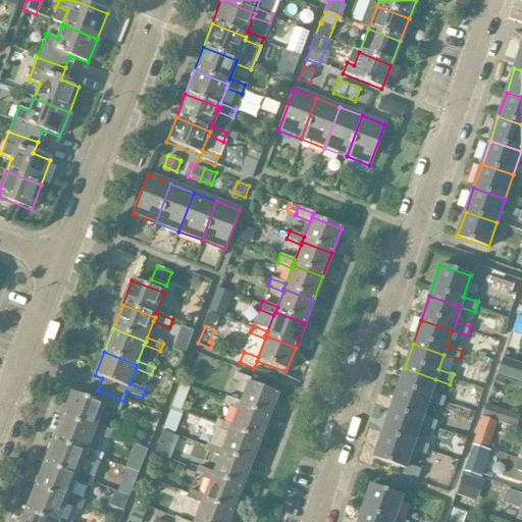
[(505,356),(499,374),(508,376),(507,379),(521,383),(521,360),(514,358),(514,359),(505,356)]
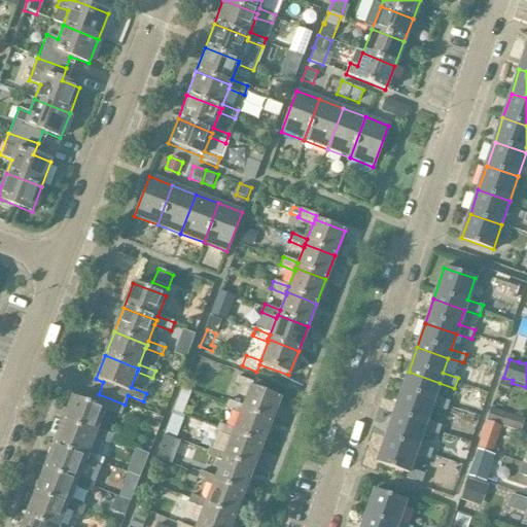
[(409,372),(400,395),(432,407),(446,411),(450,401),(435,396),(440,383),(409,372)]
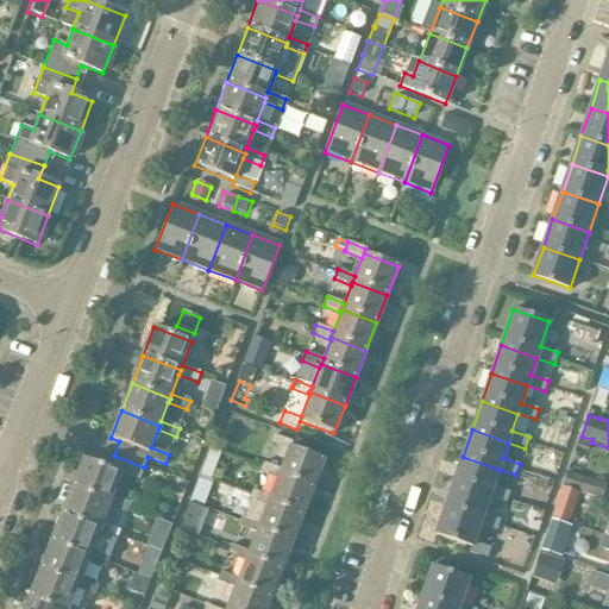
[(288,451),(281,470),(278,476),(313,488),(324,460),(289,447),(292,443),(274,435),(271,444),(288,451)]
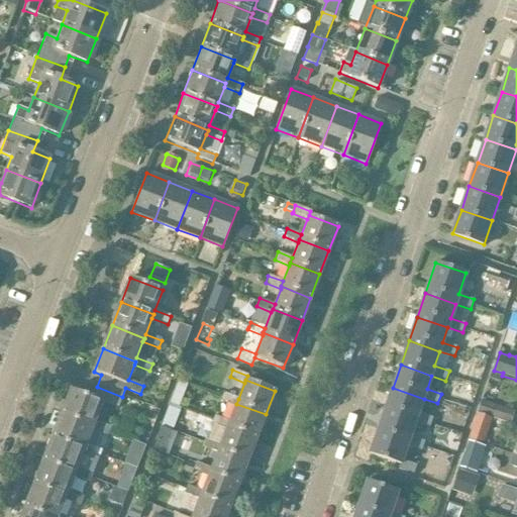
[(71,389),(62,413),(94,425),(93,430),(108,435),(111,427),(96,421),(103,402),(118,407),(122,397),(97,387),(93,397),(71,389)]
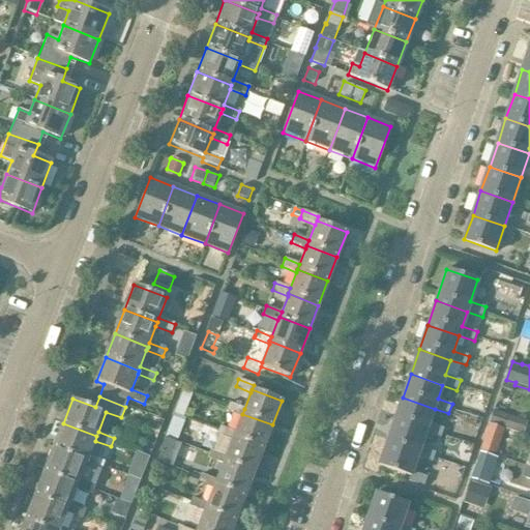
[(394,422),(425,433),(441,438),(444,428),(430,423),(435,409),(403,398),(394,422)]
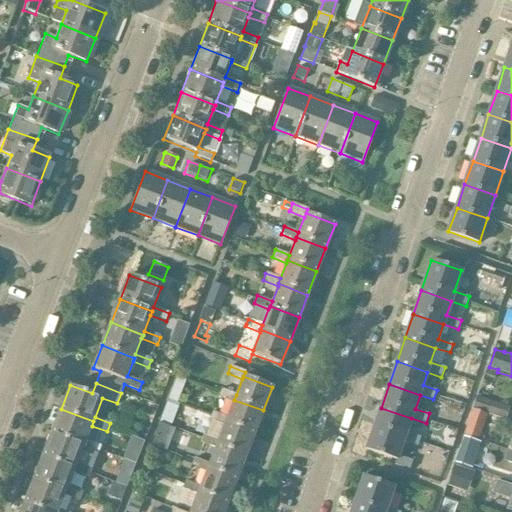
[(233,403),(227,417),(225,421),(255,432),(263,410),(234,400),(236,395),(221,389),(218,397),(233,403)]
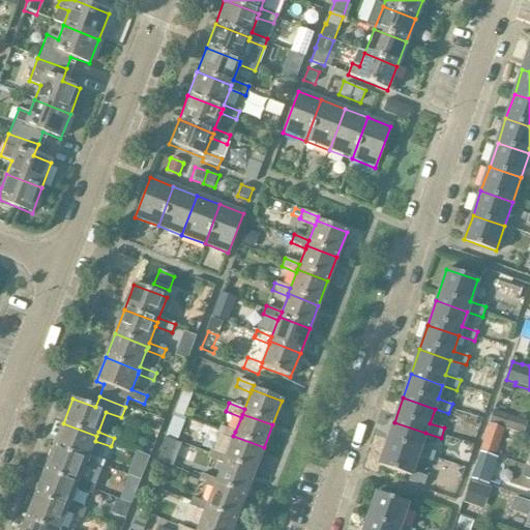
[(497,412),(493,424),(502,429),(524,437),(528,421),(497,412)]
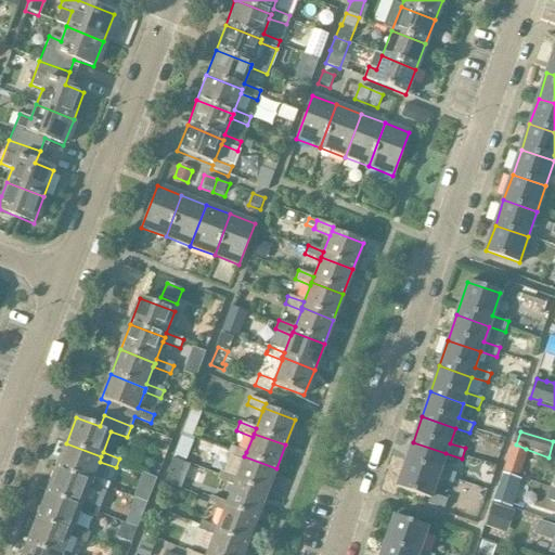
[(404,467),(437,478),(453,483),(456,474),(440,468),(446,453),(413,442),(404,467)]
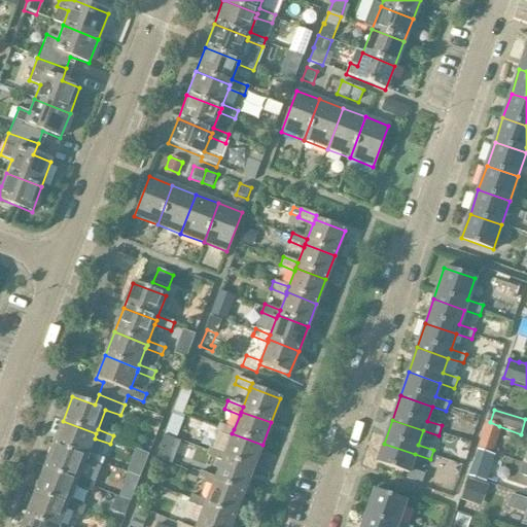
[(63,421),(54,445),(86,457),(85,461),(101,467),(104,459),(89,453),(95,438),(96,433),(63,421)]
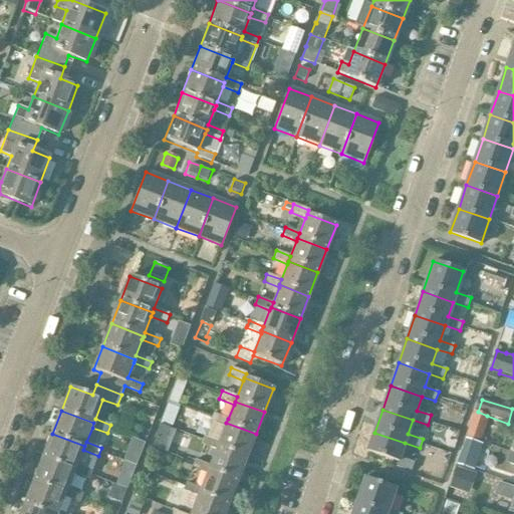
[(474,411),(467,432),(481,437),(487,416),(478,412),(474,411)]
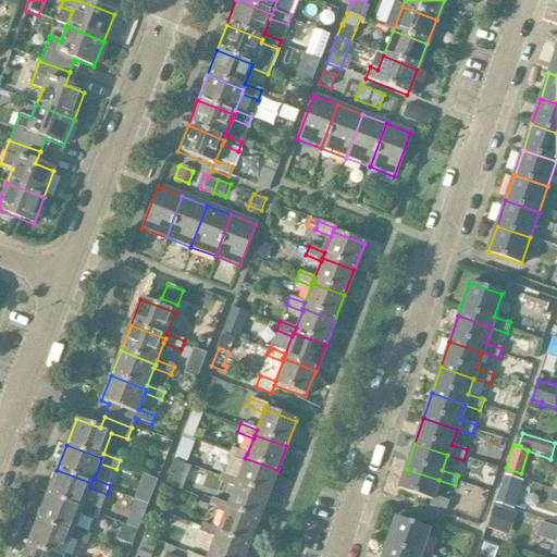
[(237,480),(235,484),(268,496),(277,470),(245,458),(247,454),(232,447),(229,455),(244,461),(237,480)]
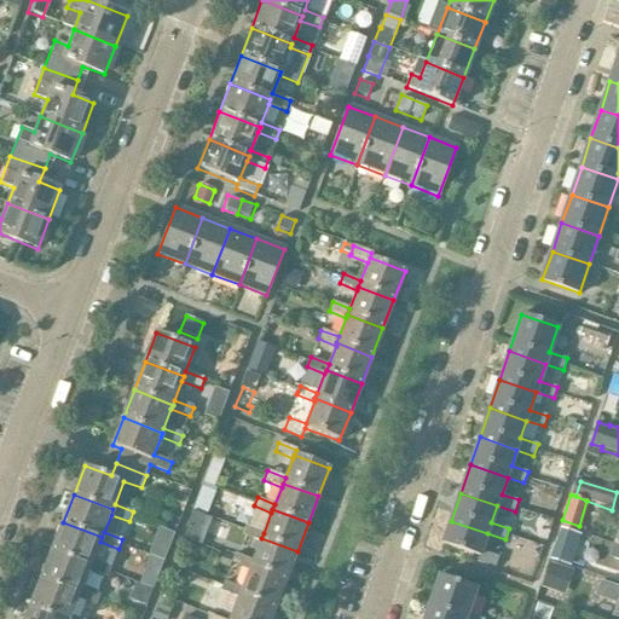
[(481,551),(487,533),(451,521),(444,543),(480,555),(478,562),(496,568),(499,557),(481,551)]
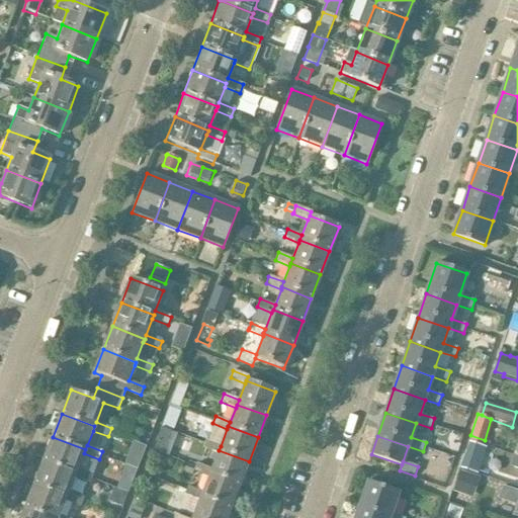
[(53,437),(44,461),(76,473),(75,478),(90,484),(93,476),(78,469),(84,453),(85,449),(53,437)]
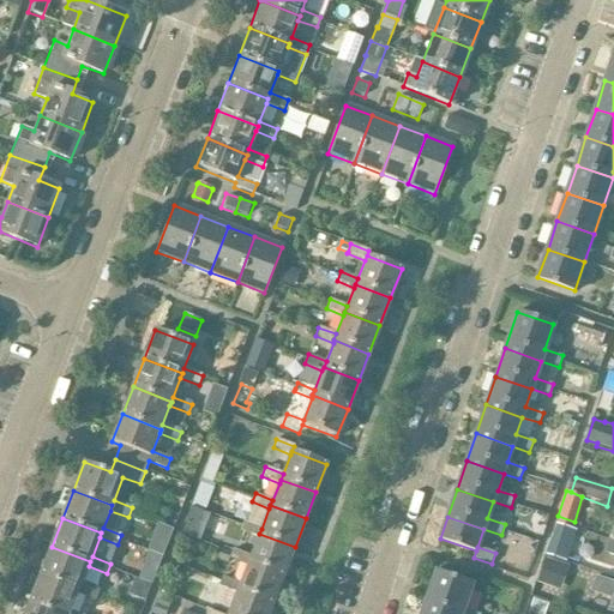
[(258,537),(251,557),(248,563),(283,576),(295,547),(259,534),(262,529),(245,522),(241,531),(258,537)]
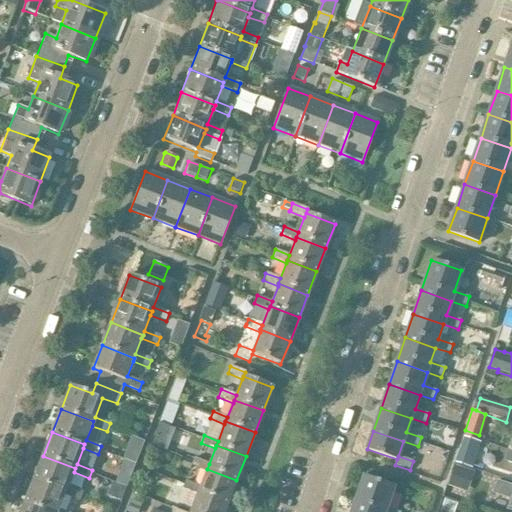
[(459,445),(454,461),(467,466),(473,450),(459,445)]
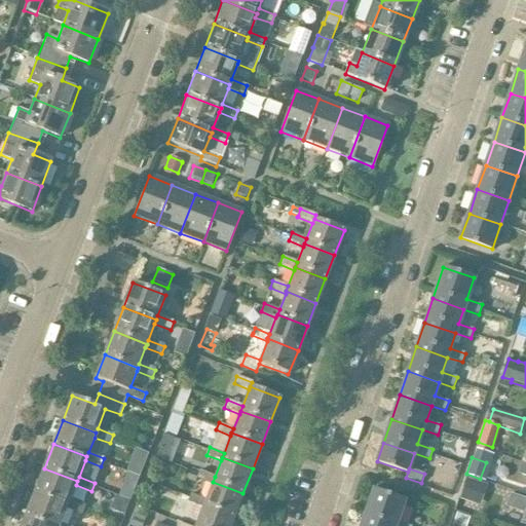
[(130,467),(140,471),(142,462),(134,459),(130,467)]
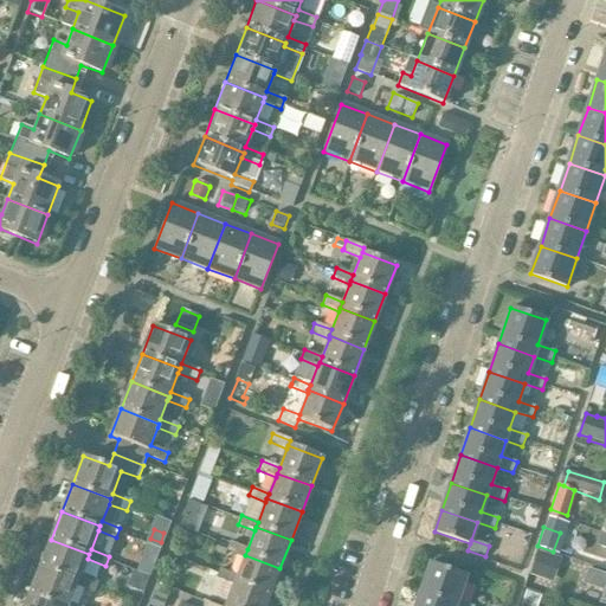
[(605,532),(601,532),(600,533),(593,530),(590,542),(597,545),(595,546),(605,549),(605,532)]
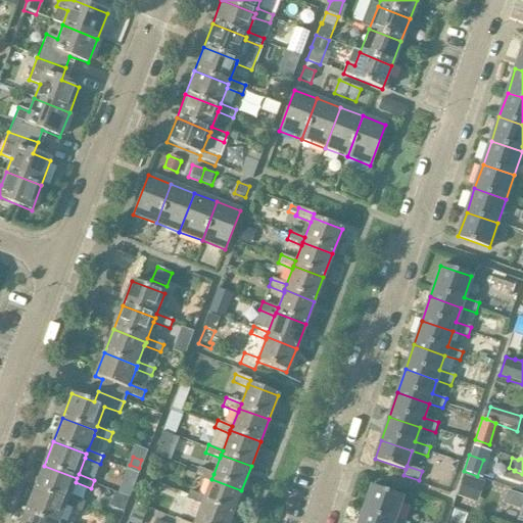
[(447,470),(456,472),(459,463),(450,460),(447,470)]
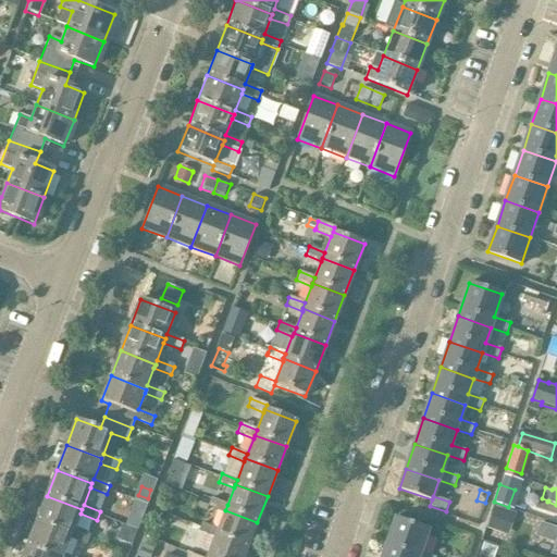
[(47,496),(38,521),(72,534),(70,540),(87,546),(90,536),(74,530),(81,514),(82,509),(47,496)]
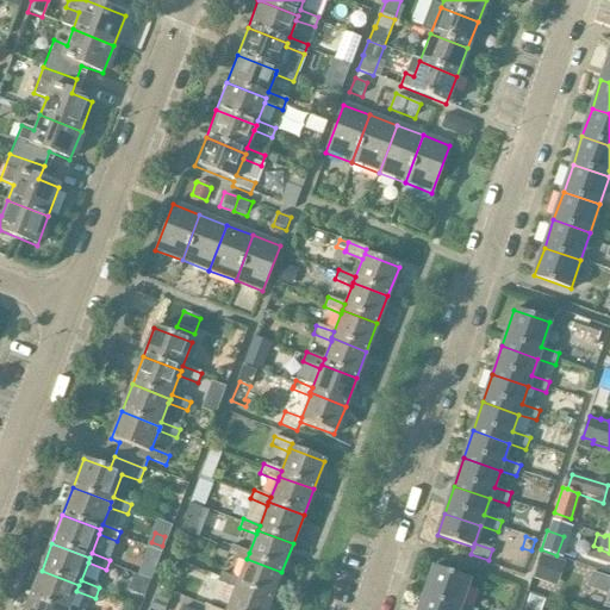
[(228,555),(229,555),(231,551),(221,545),(216,556),(226,559),(228,555)]
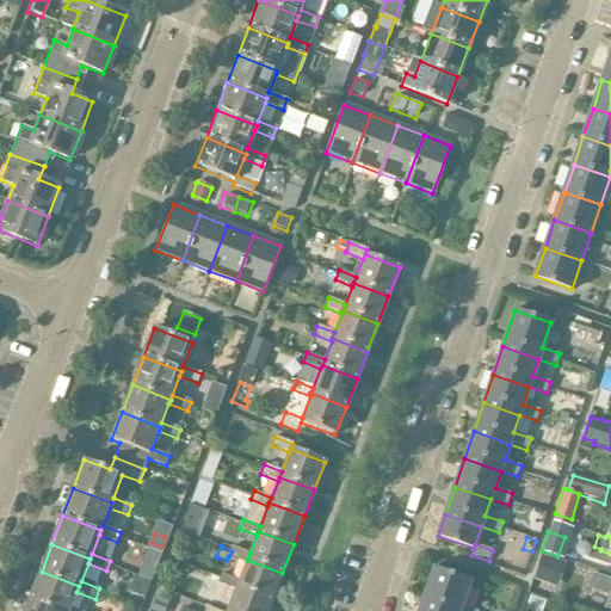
[(246,563),(239,581),(236,587),(271,600),(282,573),(247,560),(250,554),(233,548),(232,551),(229,556),(246,563)]
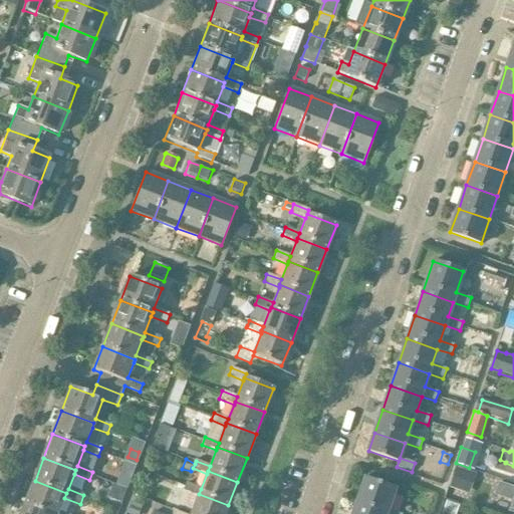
[(355,509),(369,513),(399,513),(388,510),(395,489),(365,479),(355,509)]
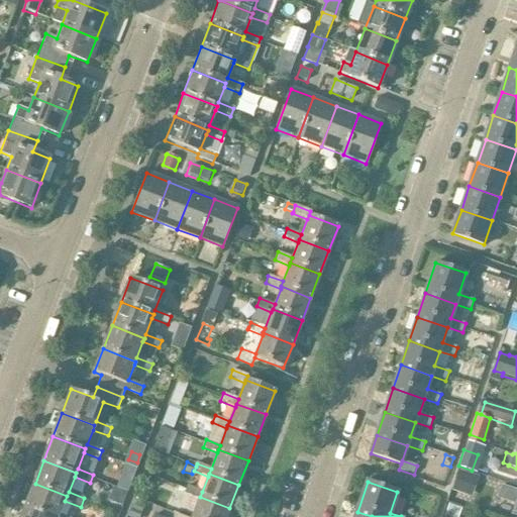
[(35,484),(26,507),(53,516),(64,516),(60,515),(65,501),(67,496),(35,484)]
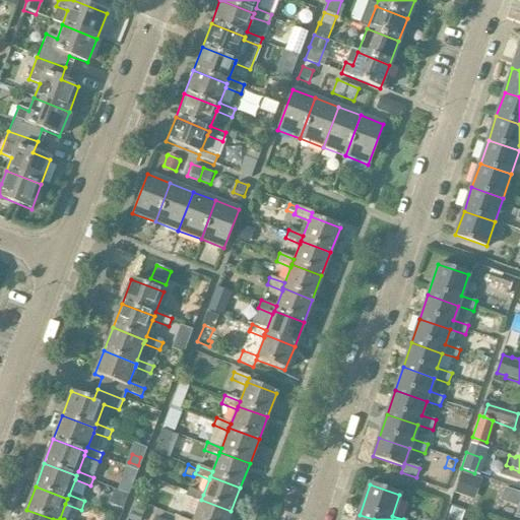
[(449,504),(453,505),(464,509),(464,507),(469,491),(455,486),(449,504)]
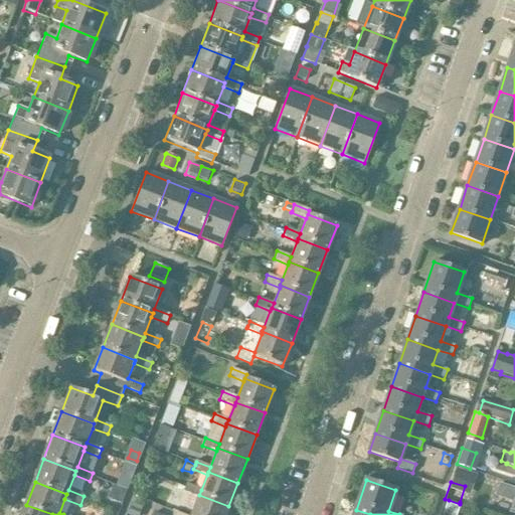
[(514,511),(514,486),(502,482),(498,494),(514,500),(512,510),(514,511)]
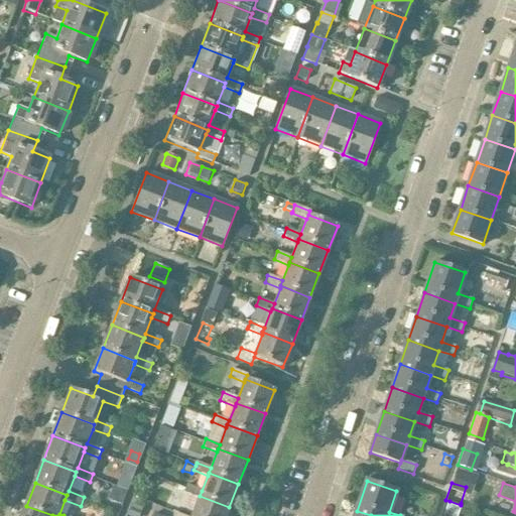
[(225,515),(229,507),(200,496),(202,491),(187,486),(184,493),(199,499),(191,515),(225,515)]
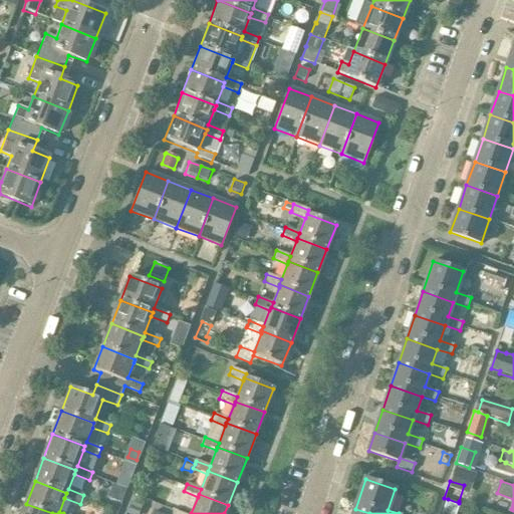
[(141,507),(141,506),(131,502),(127,509),(125,513),(126,513),(138,513),(139,513),(141,507)]
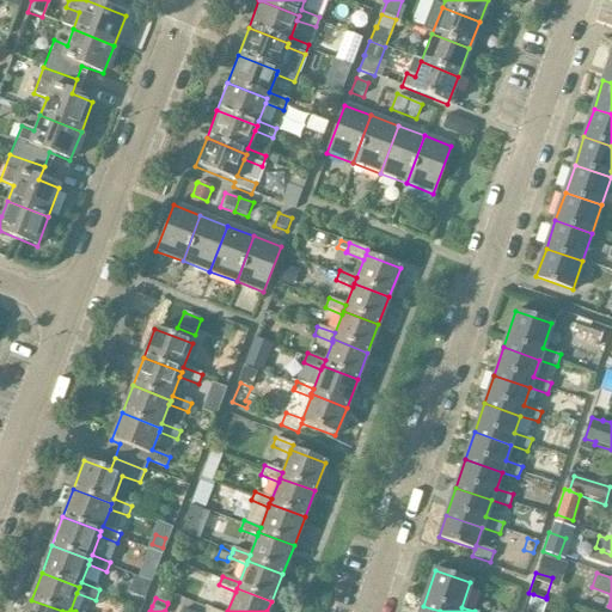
[(526,611),(542,611),(546,603),(532,598),(526,611)]
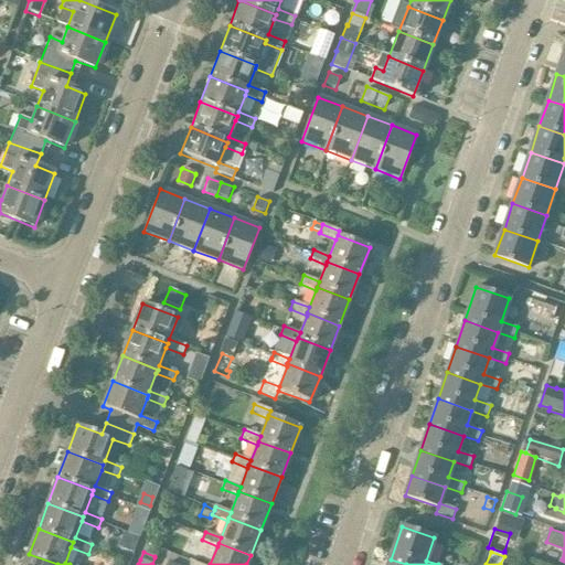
[(57,564),(29,554),(23,564),(57,564)]
